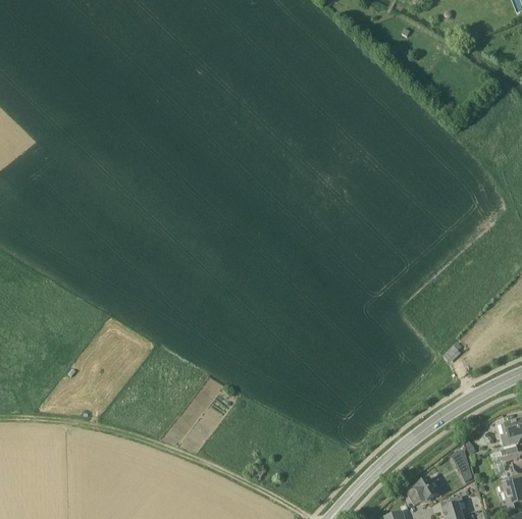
[(444,353),(450,360),(459,351),(453,344),(444,353)]
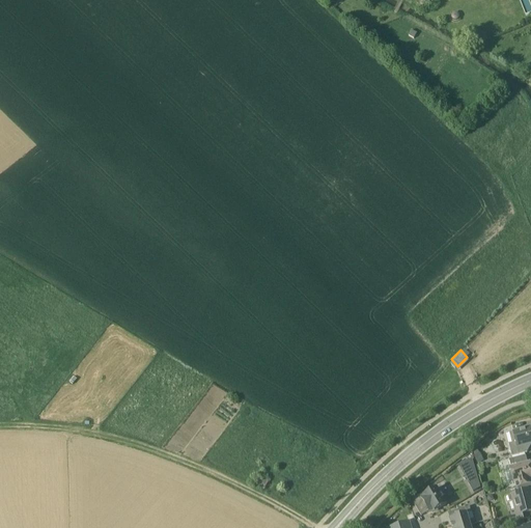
[(509,431),(511,441),(508,441),(512,454),(527,450),(528,447),(525,445),(524,443),(530,441),(530,423),(513,429),(509,431)]
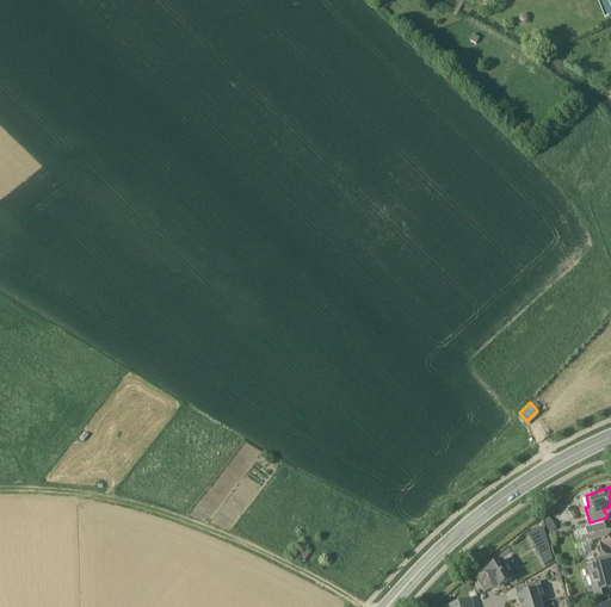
[(549,531),(556,527),(550,514),(543,518),(549,531)]
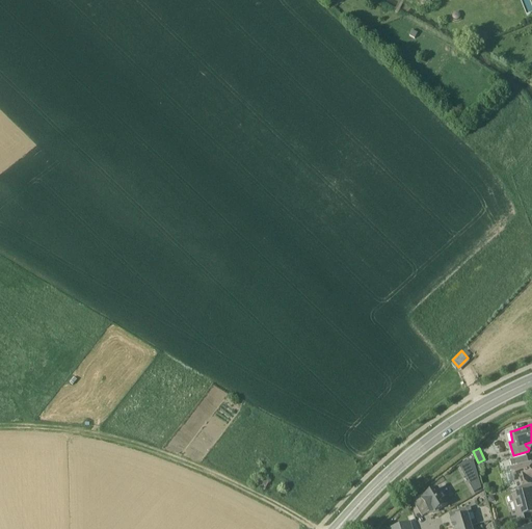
[(531,464),(531,460),(529,461),(527,454),(510,458),(512,466),(511,467),(514,480),(516,479),(519,485),(531,481),(531,480),(531,475),(531,474),(531,464)]
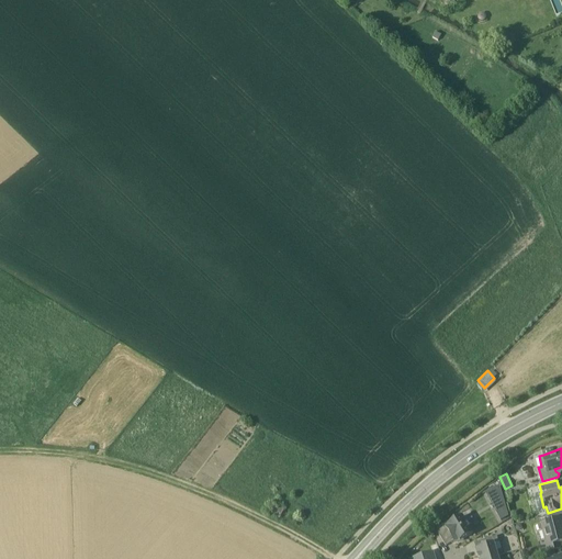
[(486,490),(490,498),(503,491),(499,482),(486,490)]
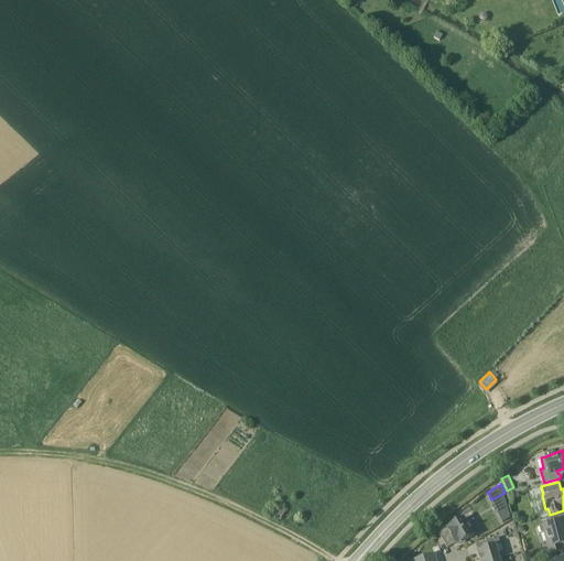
[(511,515),(509,507),(499,513),(503,520),(511,515)]
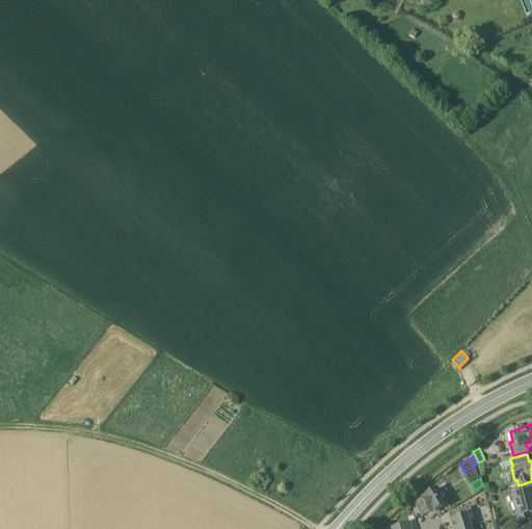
[(422,514),(427,511),(434,507),(435,509),(448,502),(444,495),(445,494),(444,492),(442,487),(441,488),(439,485),(425,494),(423,492),(415,497),(417,500),(415,501),(422,514)]
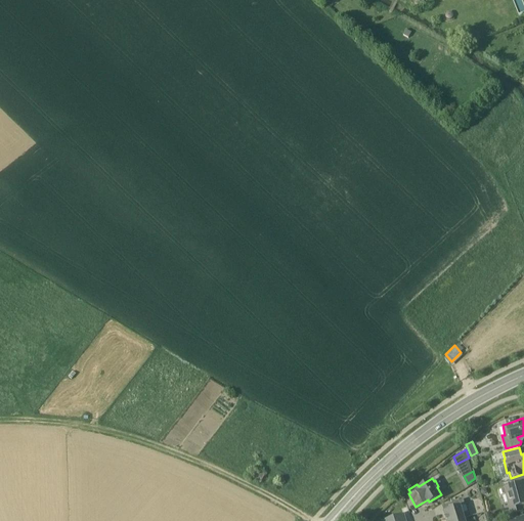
[(511,512),(522,510),(521,504),(523,503),(523,480),(505,486),(497,487),(499,494),(506,492),(511,512)]
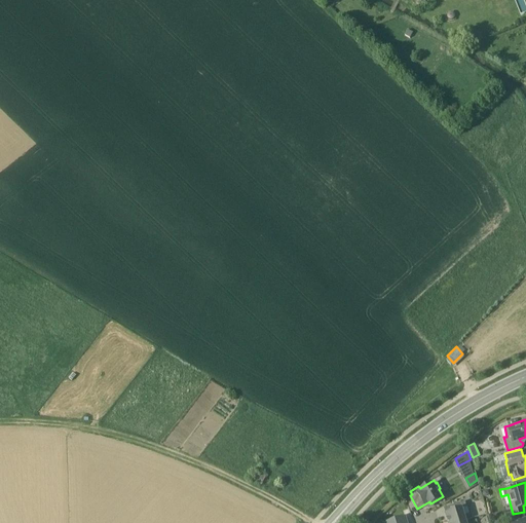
[(468,511),(467,505),(465,499),(453,502),(455,509),(445,512),(449,522),(466,518),(464,513),(468,511)]
